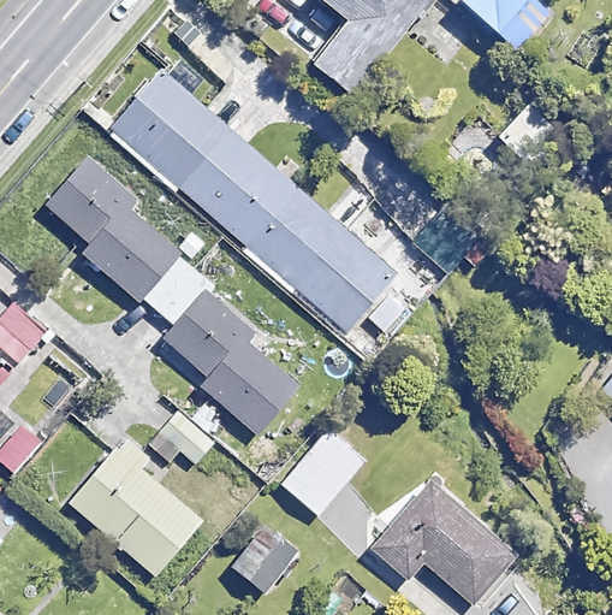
[(326,0),(350,21),(312,65),(350,98),(433,0),(326,0)]
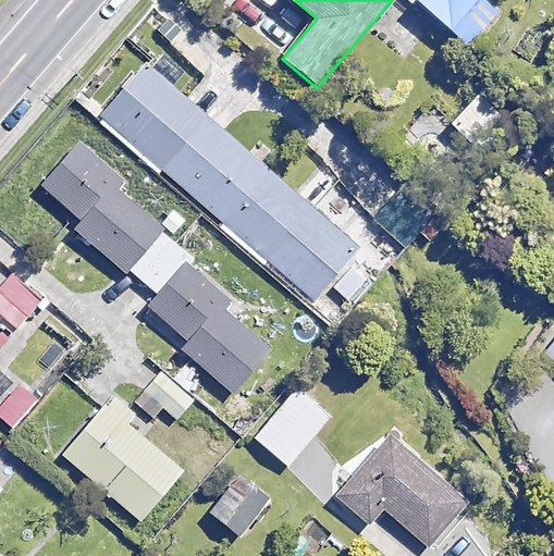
[(500,9),(488,0),(418,0),(415,4),(470,47),(500,9)]
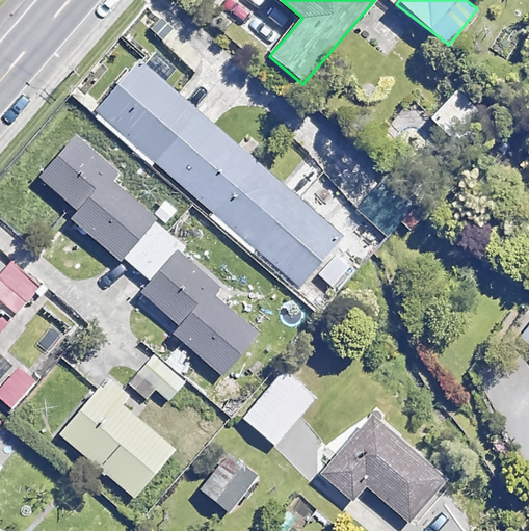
[(345,236),(139,61),(97,112),(301,287),(345,236)]
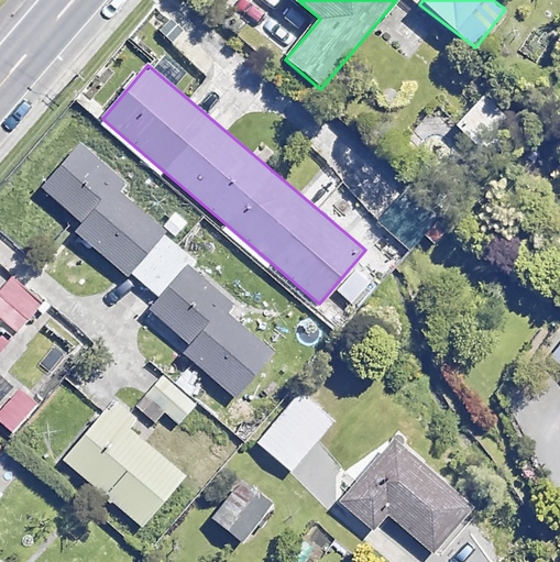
[(513,118),(486,101),(469,130),(439,111),(415,150),(471,185),(513,118)]
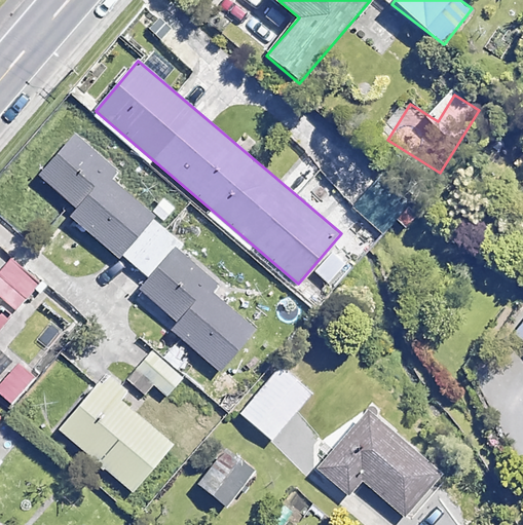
[(113,172),(71,134),(34,173),(77,212),(73,215),(118,255),(152,217),(108,177),(113,172)]
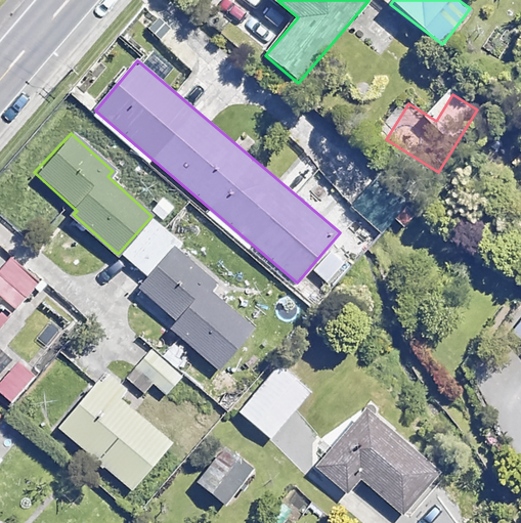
[(398,217),(370,191),(356,206),(385,231),(398,217)]
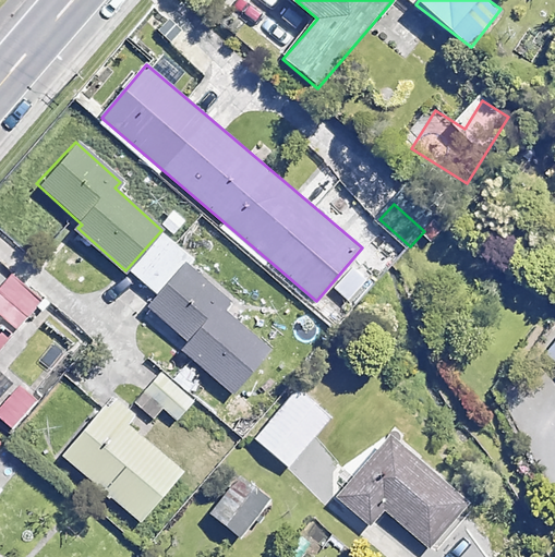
[(192,258),(166,235),(133,275),(157,295),(149,304),(189,339),(182,347),(234,391),(270,349),(225,310),(231,302),(186,264),(192,258)]
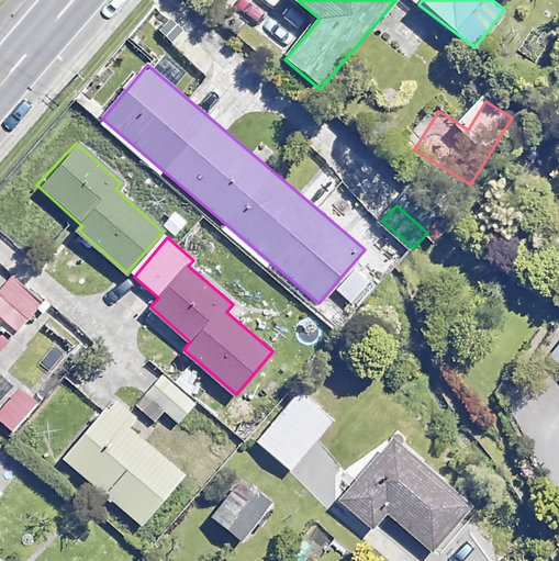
[(375,283),(359,268),(339,288),(343,291),(355,303),(375,283)]
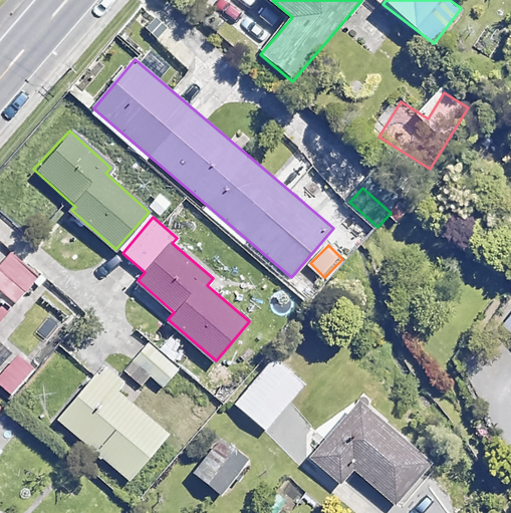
[(42,275),(12,250),(0,264),(0,288),(18,304),(42,275)]
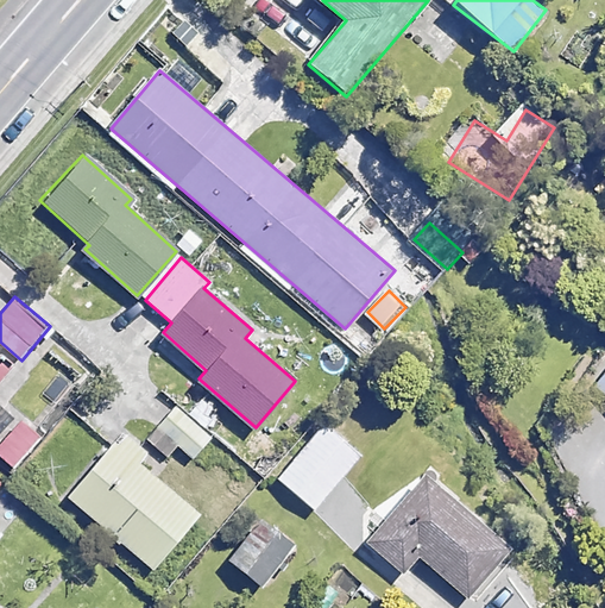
[(0,381),(10,370),(0,361),(0,381)]
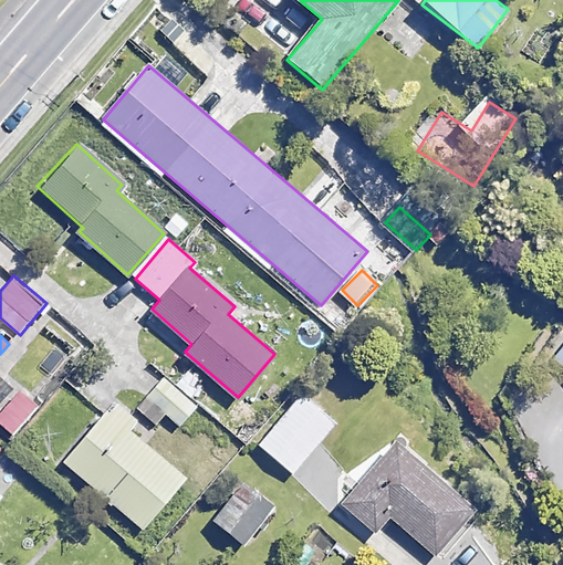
[(562,337),(549,356),(562,367),(562,337)]
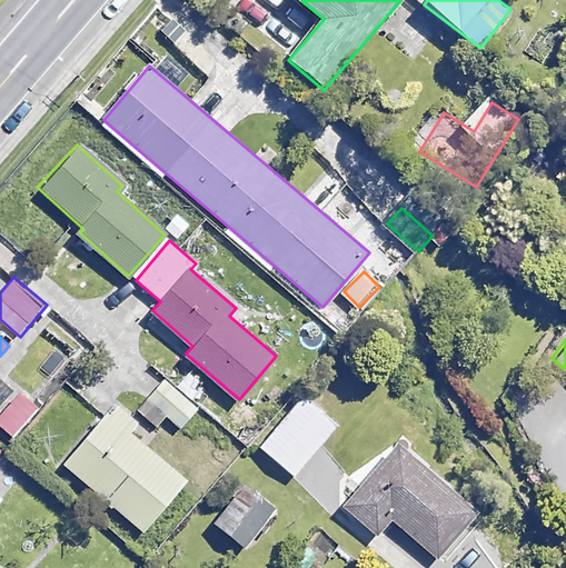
[(200,407),(164,379),(148,399),(185,427),(200,407)]
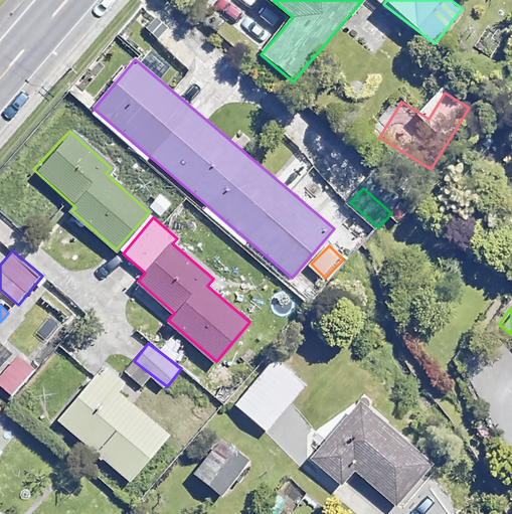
[(35,369),(16,355),(0,377),(0,384),(15,396),(35,369)]
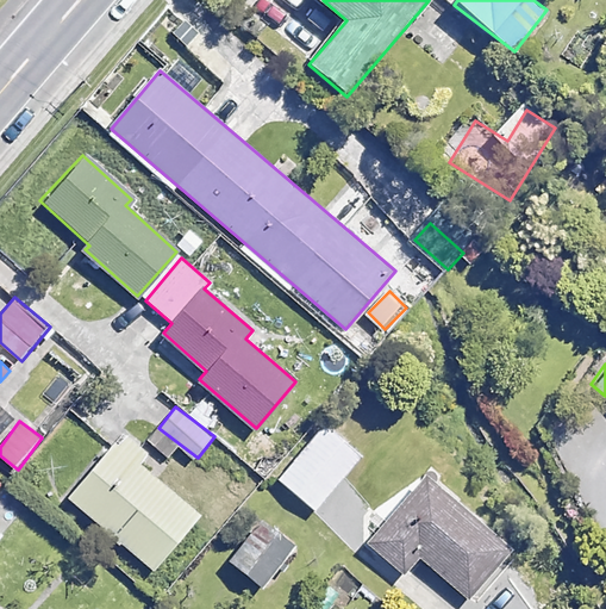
[(362,455),(325,423),(277,480),(316,511),(362,455)]
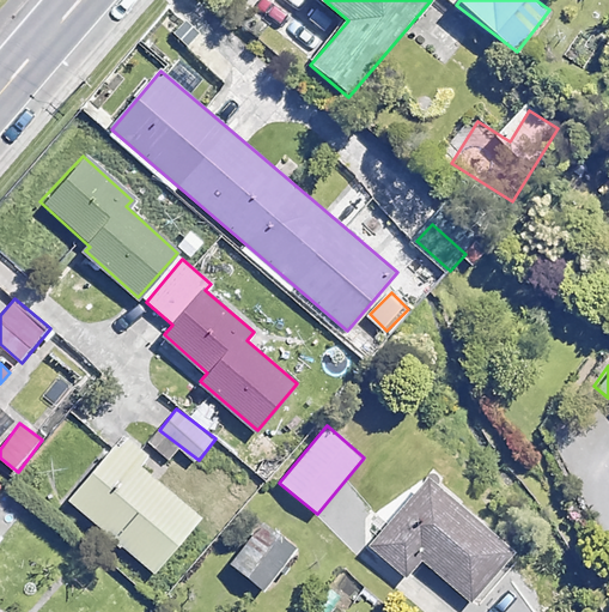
[(153,450),(128,430),(68,501),(156,574),(202,517),(140,466),(153,450)]
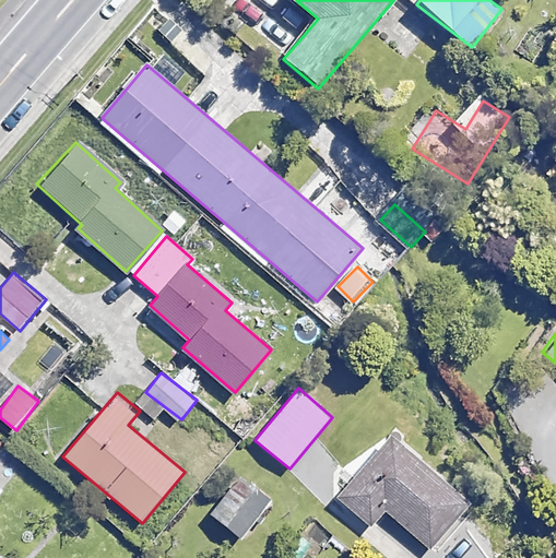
[(466,506),(388,439),(339,497),(370,524),(386,508),(432,546),(466,506)]
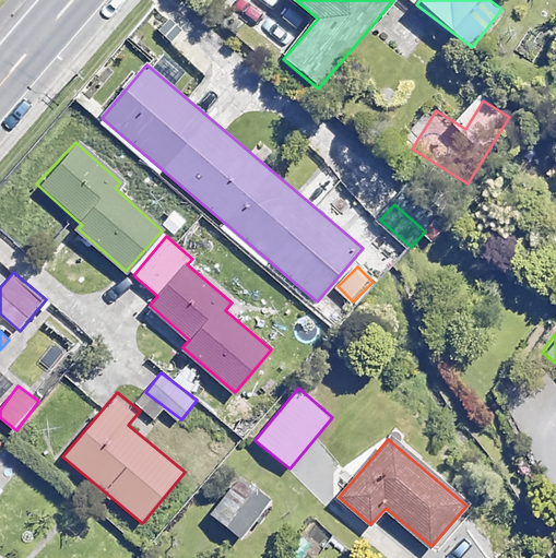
[(0,496),(15,478),(0,465),(0,496)]
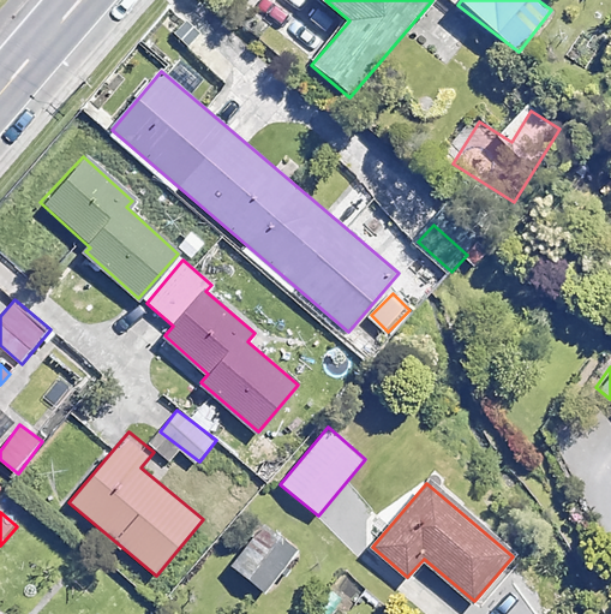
[(298,550),(263,524),(232,567),(267,592),(298,550)]
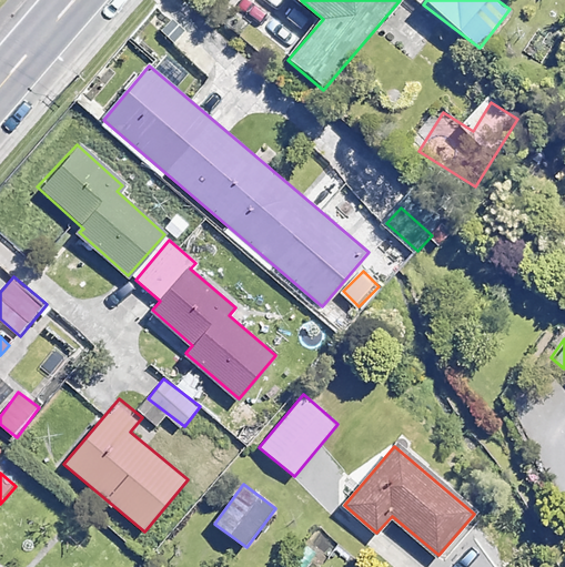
All buildings are outlined.
